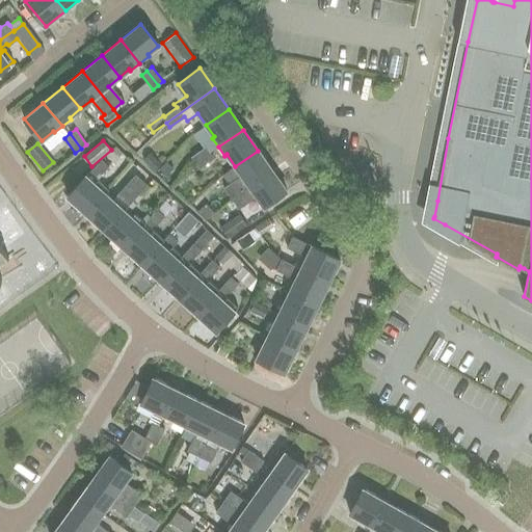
[(191,157),(195,162),(209,153),(206,147),(191,157)]
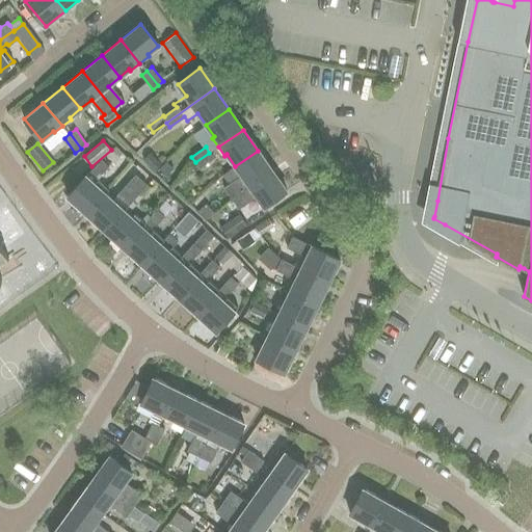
[(258,151),(235,166),(241,175),(223,187),(232,198),(272,170),(258,151)]
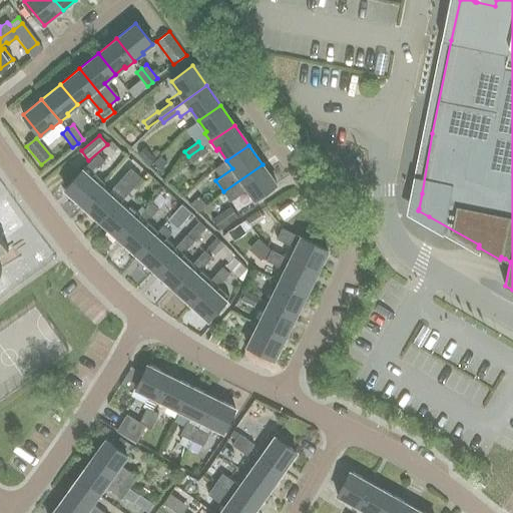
[(137,154),(148,164),(155,156),(144,147),(137,154)]
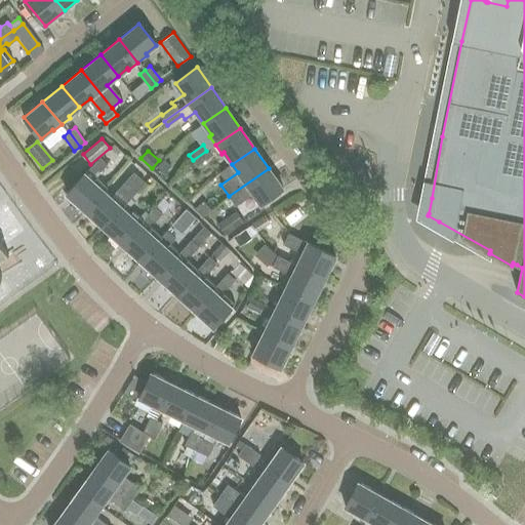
[(210,157),(206,151),(193,160),(197,166),(210,157)]
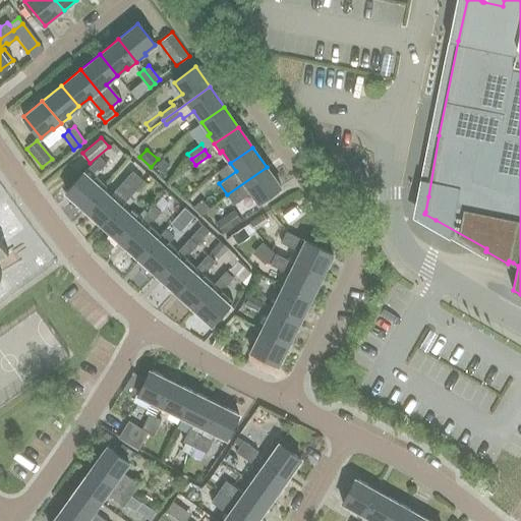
[(84,210),(106,185),(97,177),(109,164),(100,156),(85,172),(66,193),(84,210)]
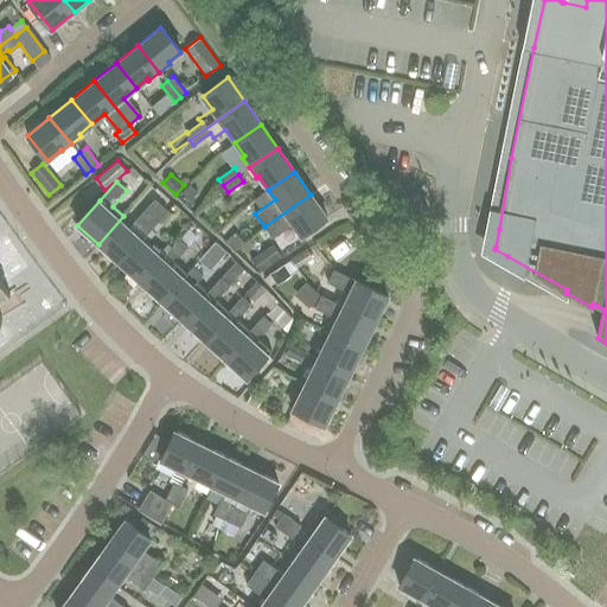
[(327,218),(311,195),(264,227),(273,238),(293,224),(301,236),(327,218)]
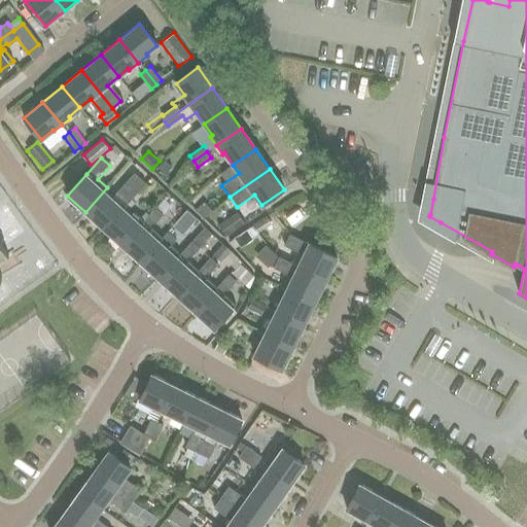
[(124,209),(127,205),(146,184),(135,174),(112,198),(105,191),(108,188),(107,187),(85,212),(104,229),(123,208),(124,209)]
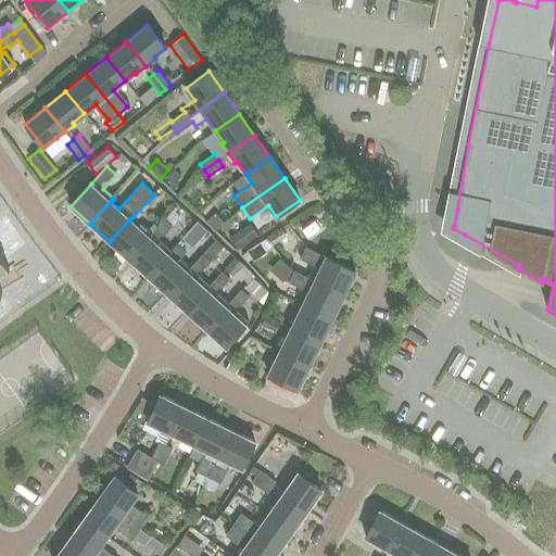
[(216,214),(209,220),(216,229),(224,223),(216,214)]
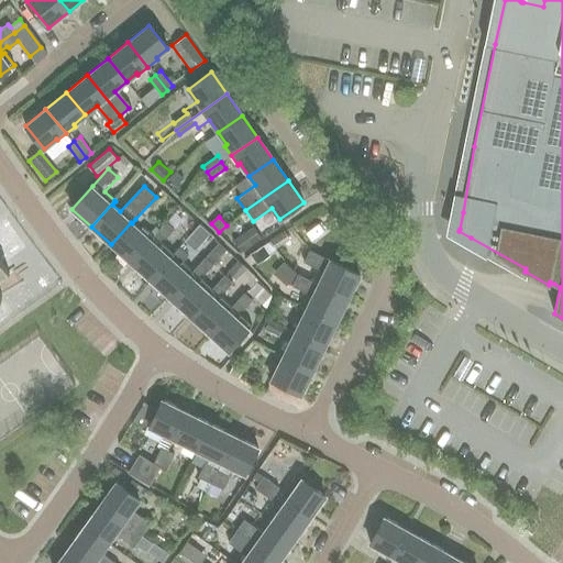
[(131,222),(111,244),(131,263),(155,236),(142,224),(139,229),(132,223),(131,222)]
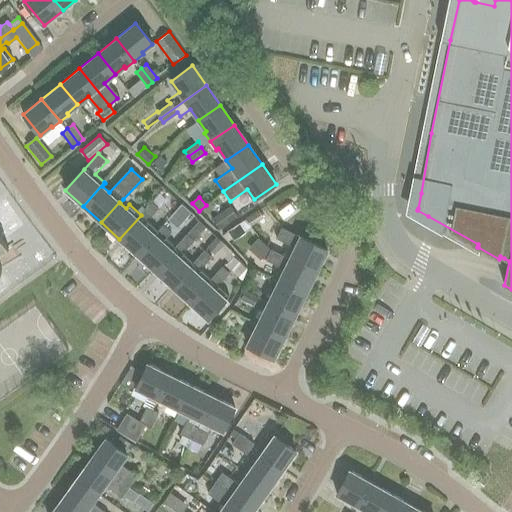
[(145,224),(142,222),(148,215),(151,218),(158,209),(152,203),(141,215),(119,239),(137,255),(158,231),(147,221),(145,224)]
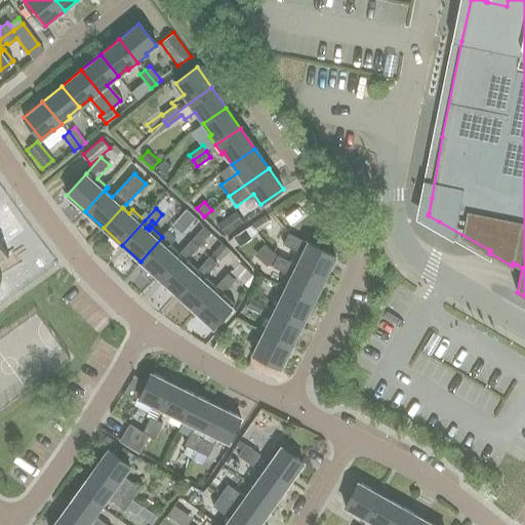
[(235,211),(217,225),(225,235),(243,223),(235,211)]
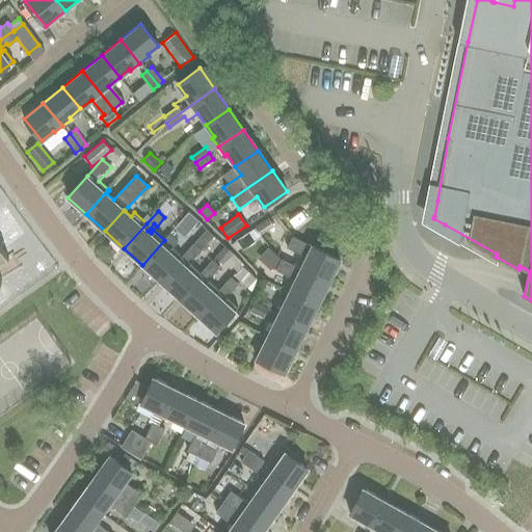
[(268,217),(255,225),(256,228),(260,235),(273,227),(268,217)]
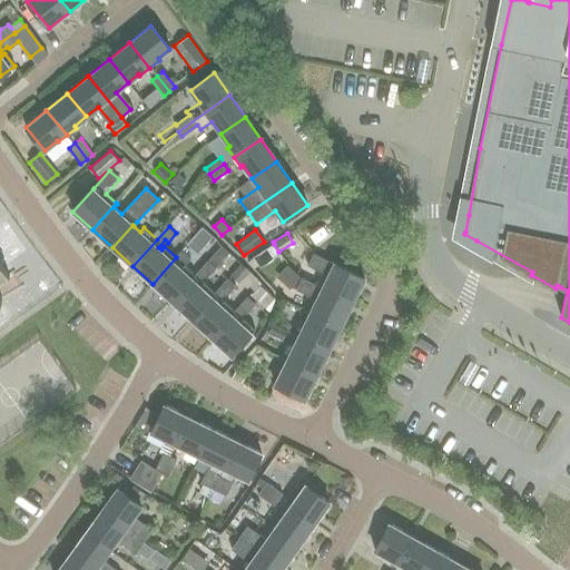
[(173,302),(193,320),(216,294),(203,282),(200,285),(198,283),(205,276),(207,277),(228,253),(222,247),(196,275),(173,302)]
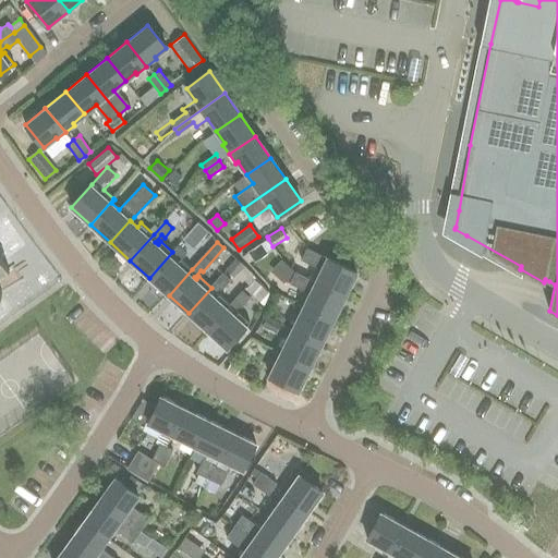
[(261,243),(249,251),(254,262),(267,254),(265,251),(261,243)]
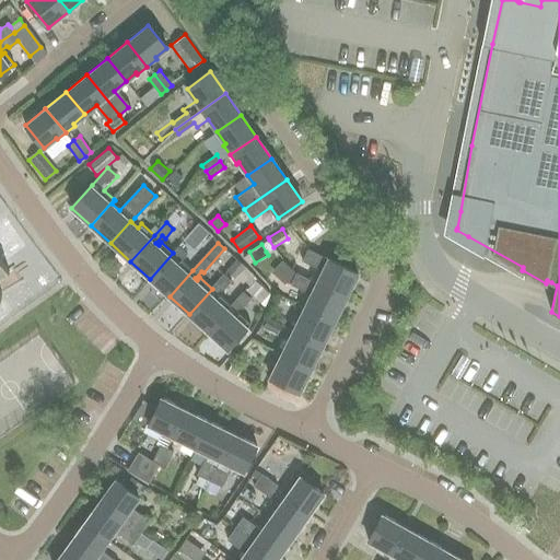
[(193,270),(181,259),(185,254),(178,247),(173,253),(150,279),(170,296),(193,270)]
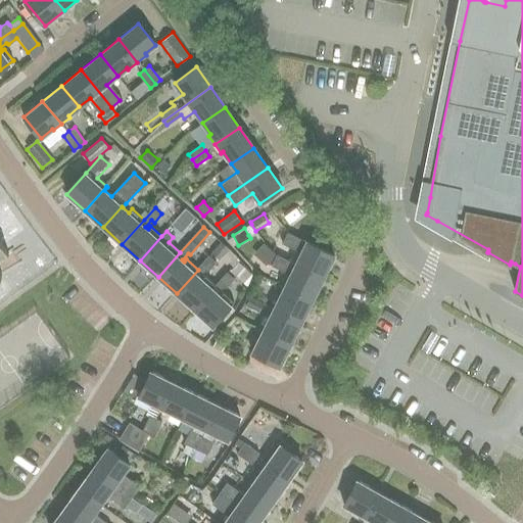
[(295,264),(324,277),(334,255),(288,232),(283,242),(301,252),(295,264)]
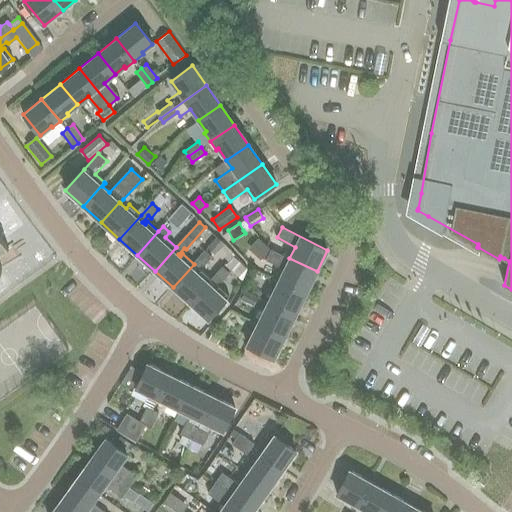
[(216,238),(208,247),(215,253),(223,244),(216,238)]
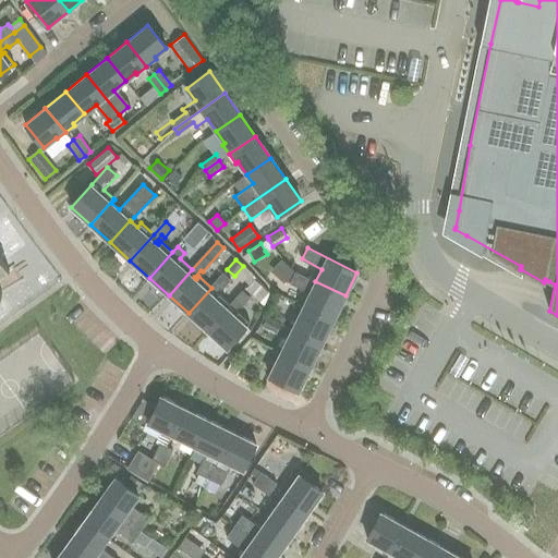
[(346,295),(315,281),(295,271),(290,282),(310,292),(303,305),(334,319),(346,295)]
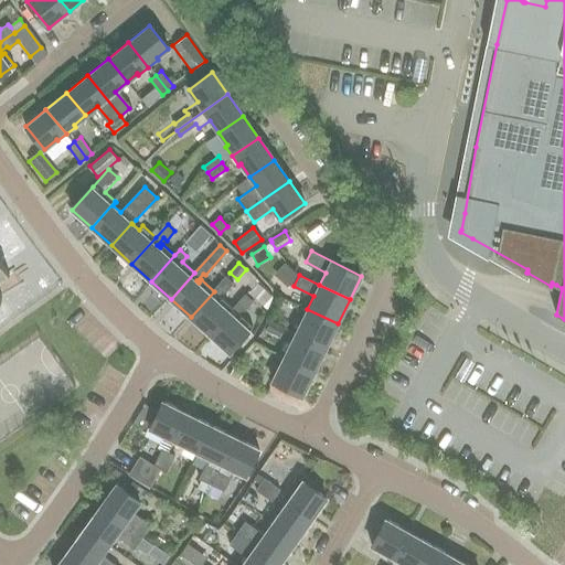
[(191,317),(211,334),(234,308),(221,297),(219,300),(215,298),(222,290),(224,292),(233,284),(226,277),(214,291),(191,317)]
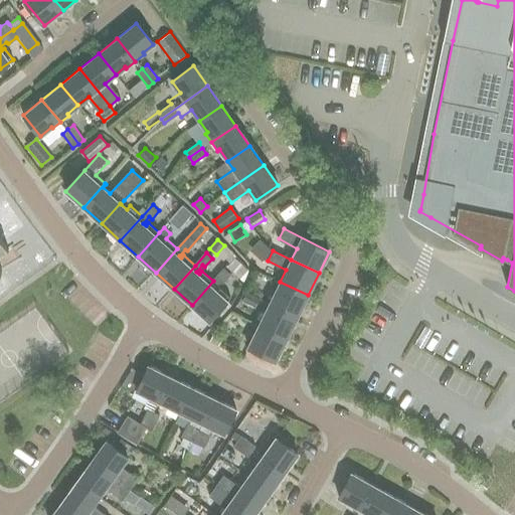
[(213,281),(192,305),(209,322),(231,298),(219,288),(217,290),(214,288),(220,282),(222,284),(230,276),(223,269),(213,281)]
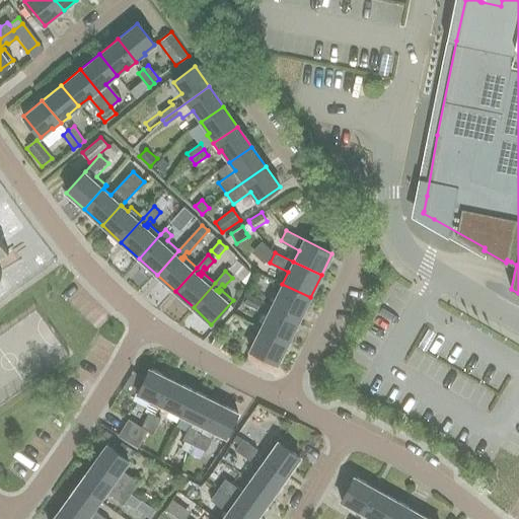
[(299,319),(310,297),(282,284),(272,305),(299,319)]
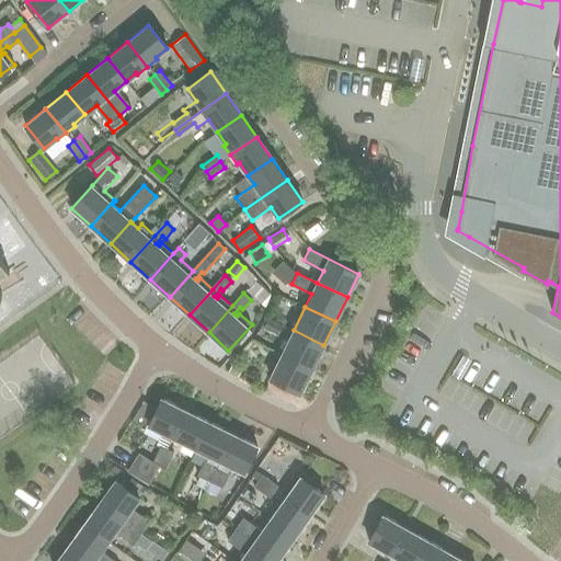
[(263,329),(277,335),(283,325),(268,318),(263,329)]
